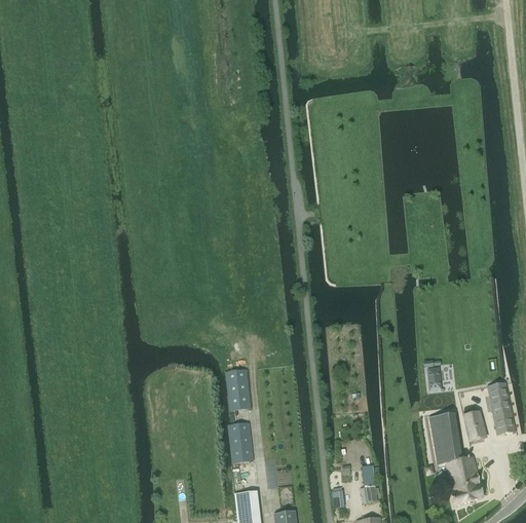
[(231,409),(232,409),(252,407),(248,369),(227,371),(231,409)]
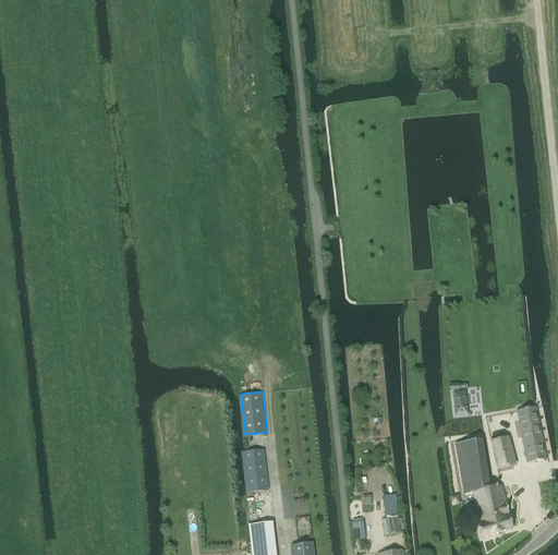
[(526,459),(545,455),(534,403),(514,408),(526,459)]
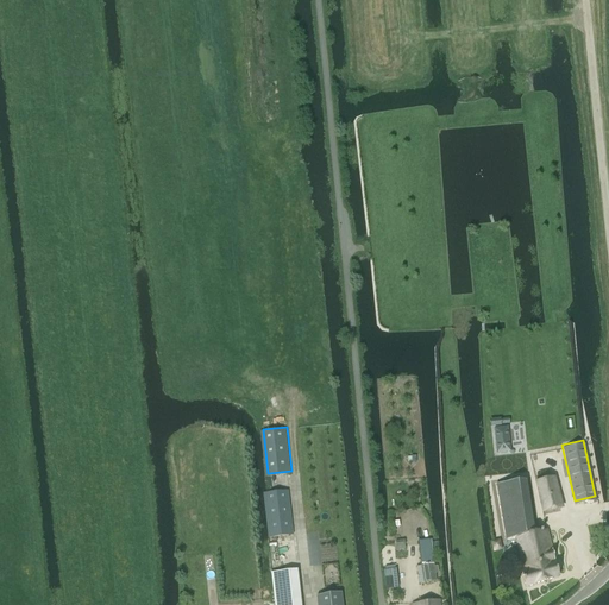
[(542,508),(562,504),(554,473),(535,477),(542,508)]
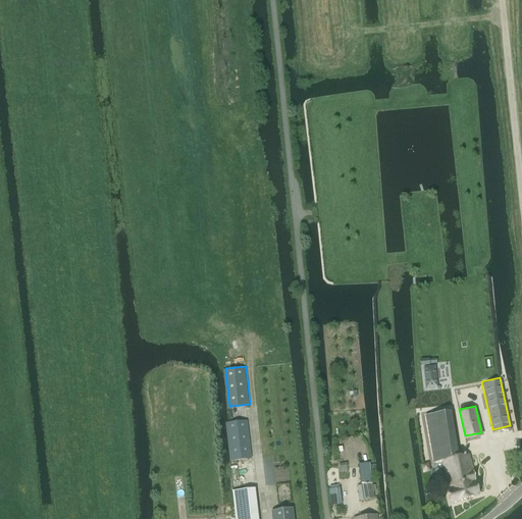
[(433,460),(440,459),(457,454),(450,409),(426,413),(433,460)]
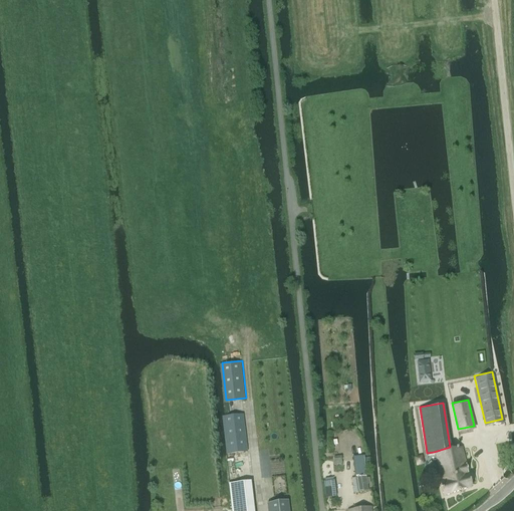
[(224,415),(227,441),(228,452),(248,450),(244,412),(224,415)]
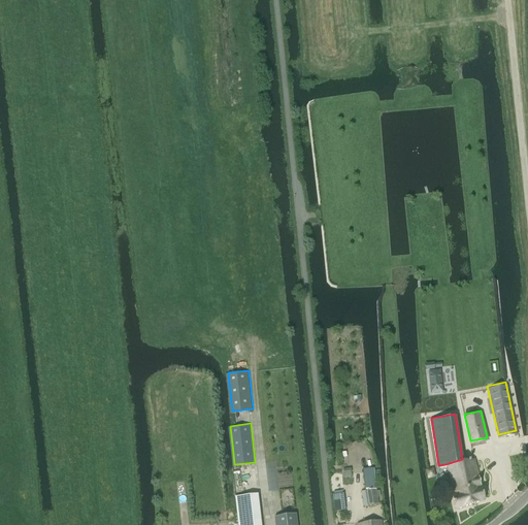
[(462,459),(446,464),(453,490),(450,491),(454,507),(483,498),(474,457),(471,457),(470,456),(468,457),(468,458),(462,459)]
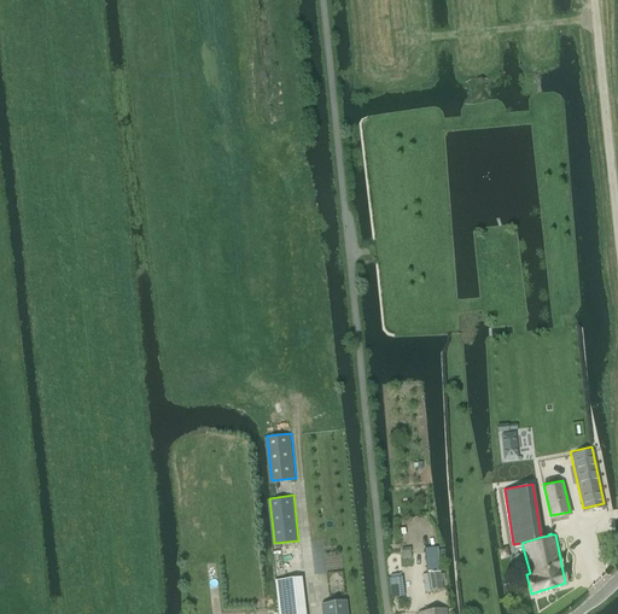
[(442,586),(437,547),(424,549),(430,589),(442,586)]
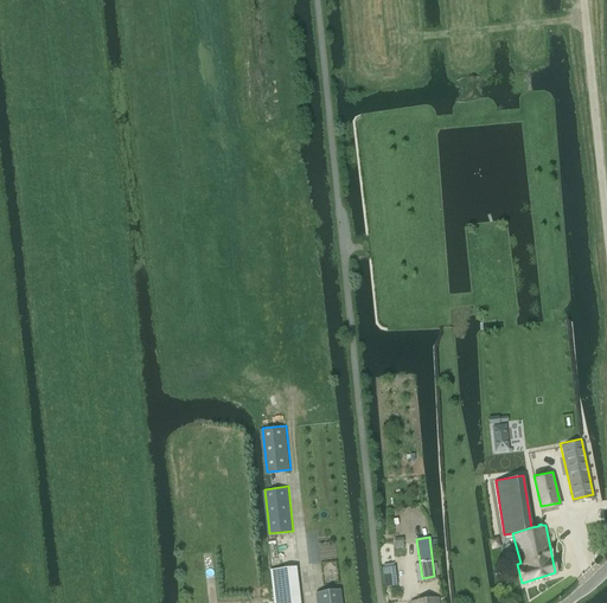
[(385,585),(397,583),(395,564),(382,565),(385,585)]
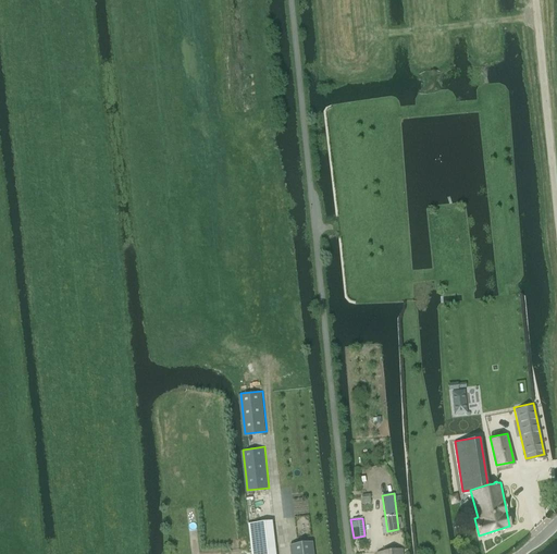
[(275,553),(272,519),(248,521),(251,553),(275,553)]
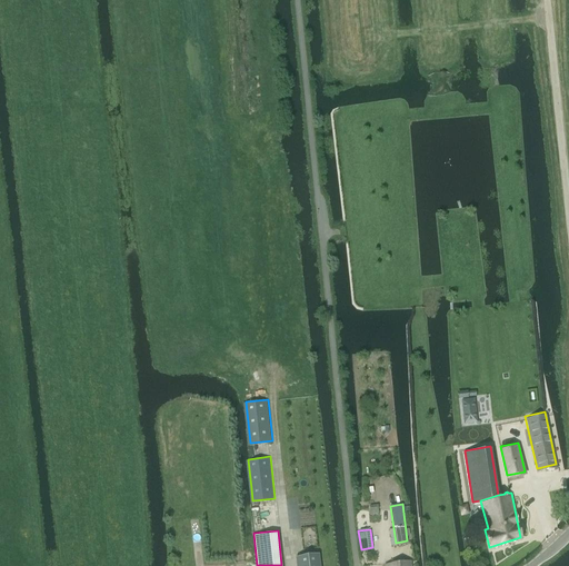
[(320,565),(319,552),(296,555),(296,565),(320,565)]
